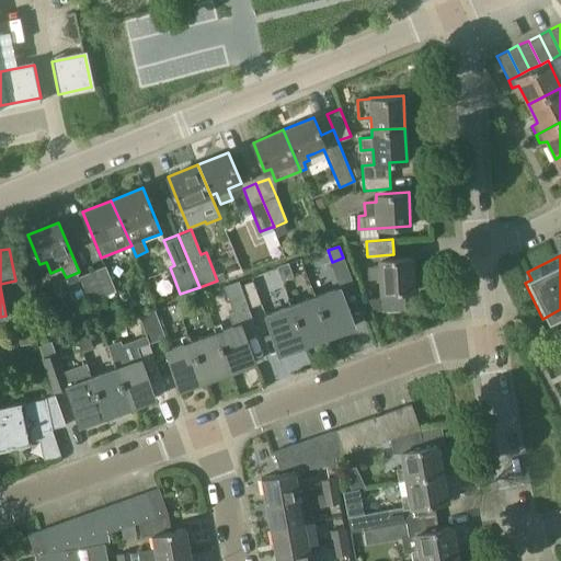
[(370,311),(405,310),(404,292),(414,290),(412,256),(379,259),(380,264),(368,265),(369,278),(380,278),(382,298),(366,298),(370,311)]
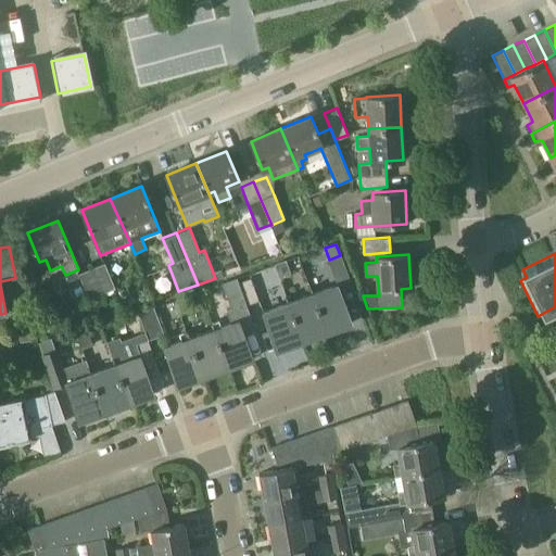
[(274,263),(279,278),(291,274),(286,260),(274,263)]
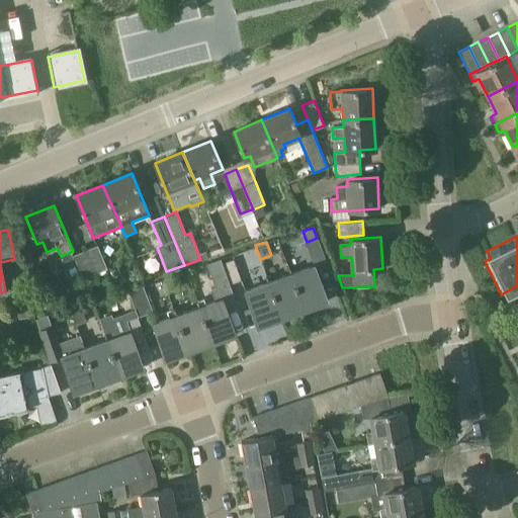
[(97,246),(86,251),(96,273),(106,269),(97,246)]
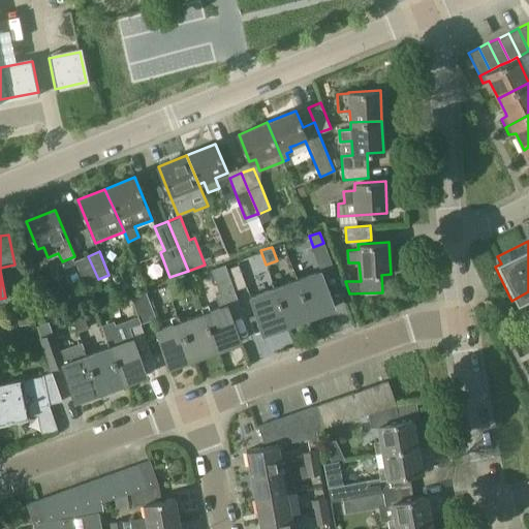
[(74,261),(84,285),(98,279),(88,256),(74,261)]
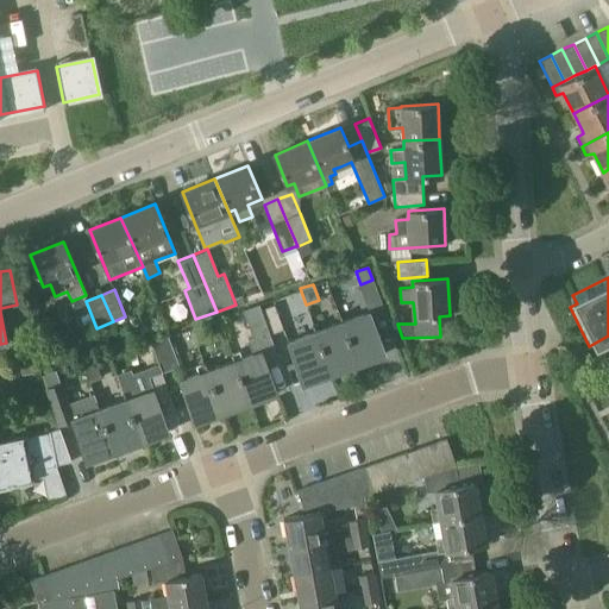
[(259,303),(242,309),(253,340),(257,338),(258,343),(261,350),(262,351),(275,346),(270,333),(262,308),(259,303)]
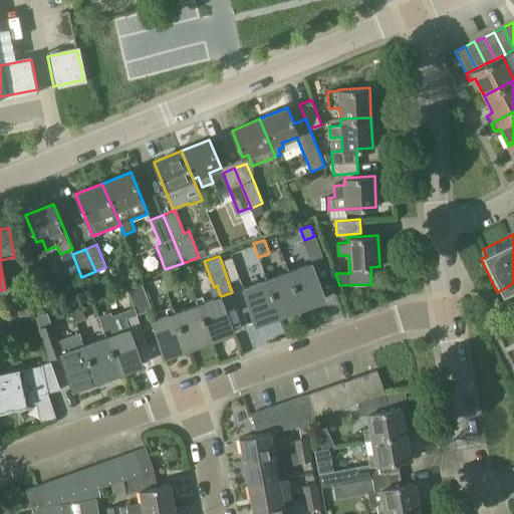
[(239,277),(231,256),(221,260),(228,281),(239,277)]
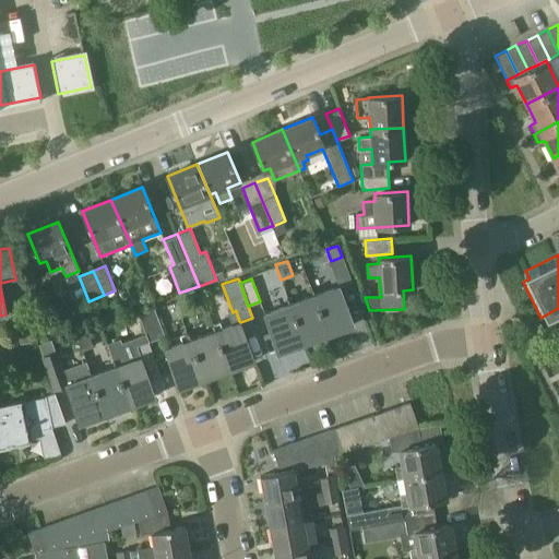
[(339,285),(313,295),(328,333),(353,324),(339,285)]
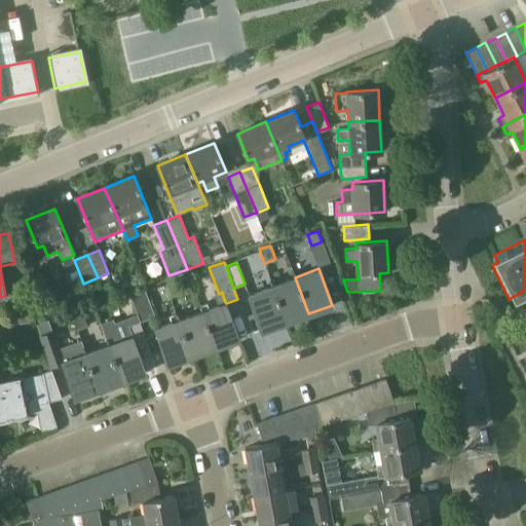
[(308,313),(295,277),(272,286),(285,322),(308,313)]
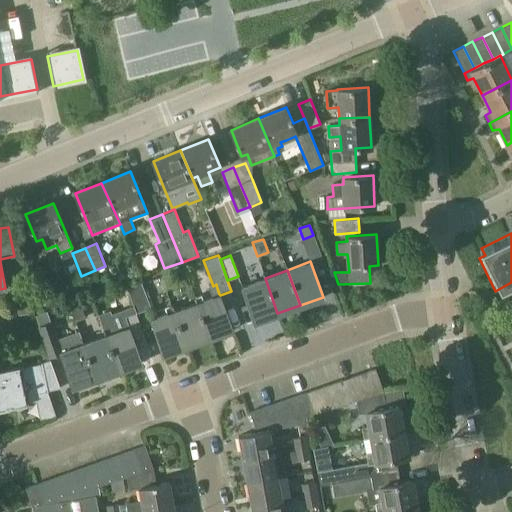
[(161,275),(165,288),(177,284),(172,271),(161,275)]
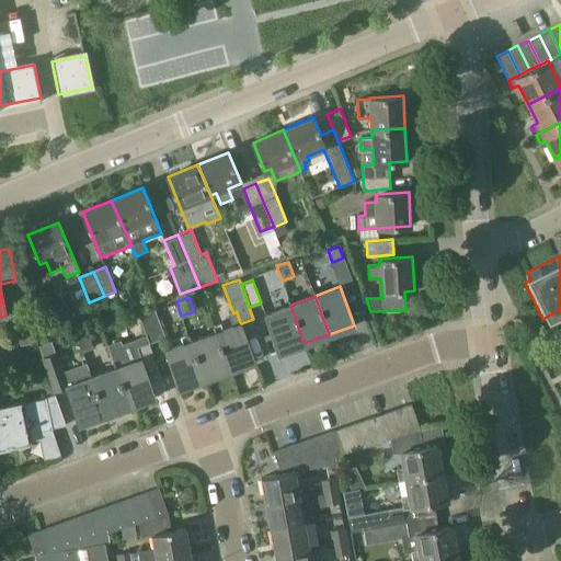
[(282,308),(265,313),(278,352),(304,343),(290,305),(282,308)]
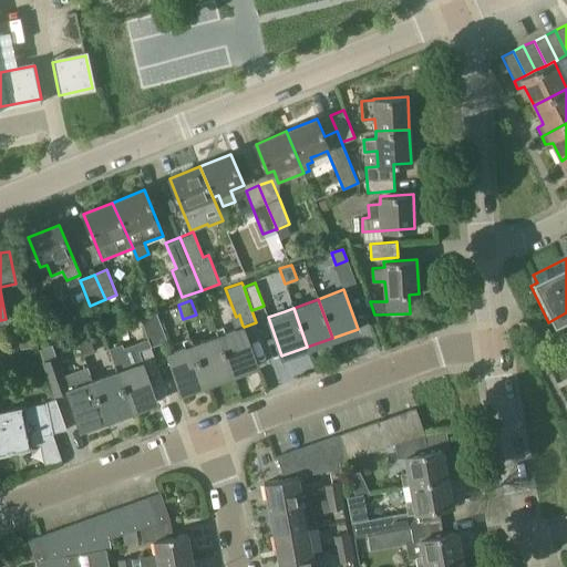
[(141,319),(150,346),(150,347),(167,340),(156,312),(141,319)]
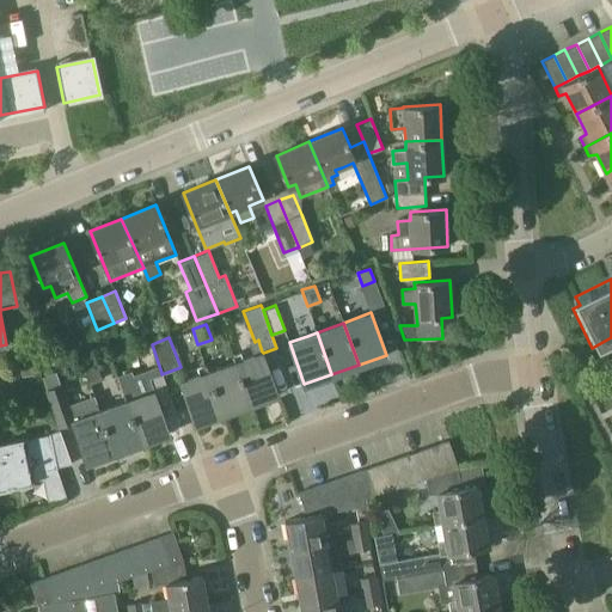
[(242,354),(233,356),(234,361),(250,404),(277,393),(263,353),(262,352),(259,344),(258,340),(255,342),(249,343),(251,348),(254,355),(243,359),(242,354)]
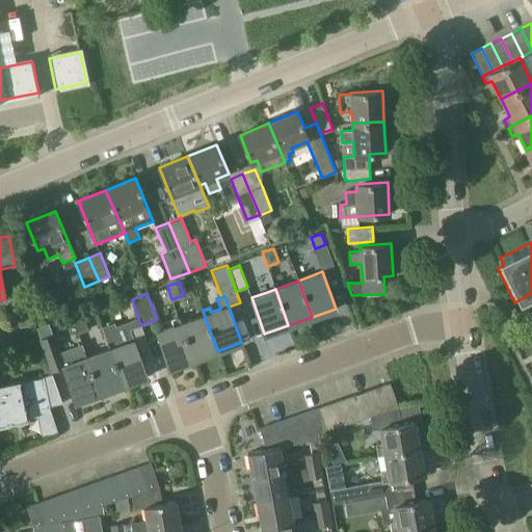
[(15,308),(19,326),(34,324),(31,304),(15,308)]
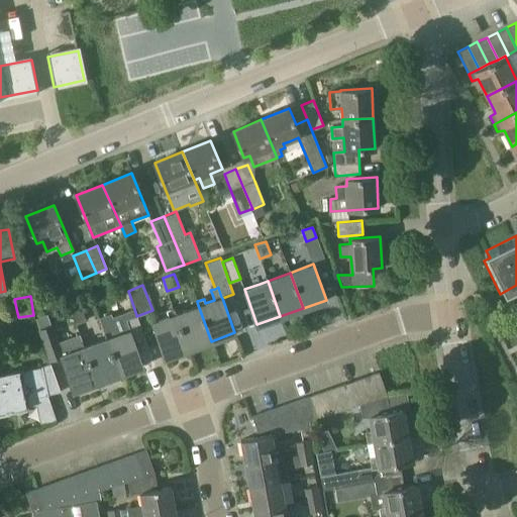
[(198,305),(176,314),(188,349),(211,341),(198,305)]
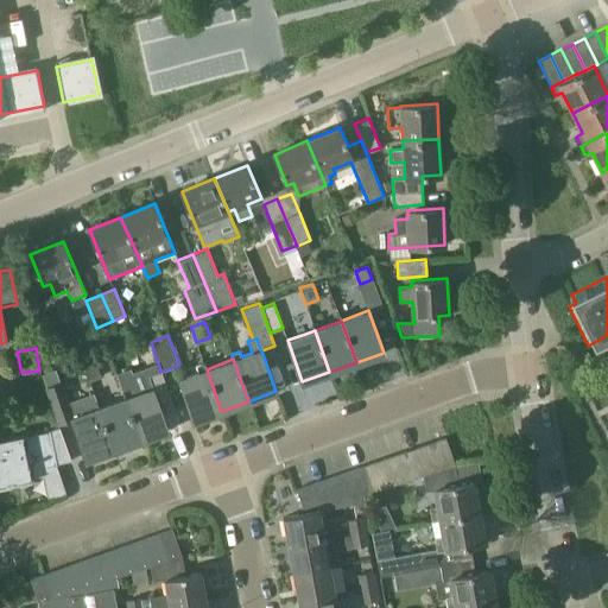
[(83,366),(89,381),(101,377),(95,361),(83,366)]
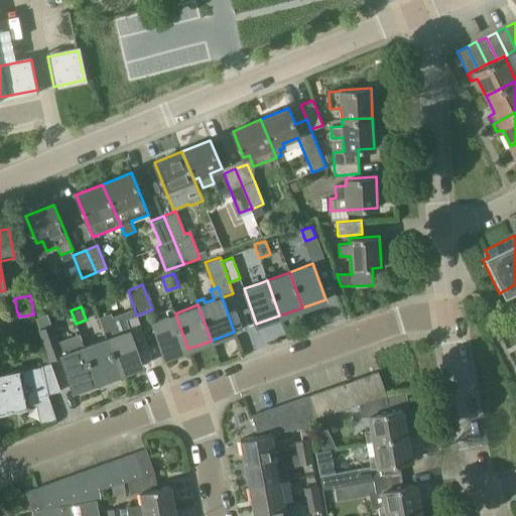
[(152,321),(164,357),(187,349),(175,313),(173,306),(165,309),(167,315),(152,321)]
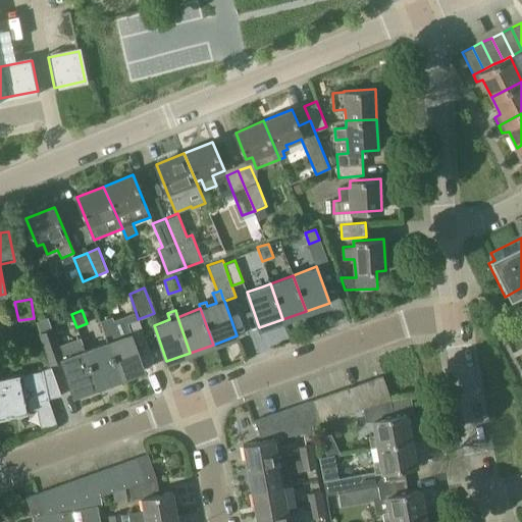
[(111,318),(100,322),(106,337),(107,343),(108,342),(121,377),(144,369),(139,354),(150,351),(139,320),(126,324),(131,334),(118,338),(111,318)]
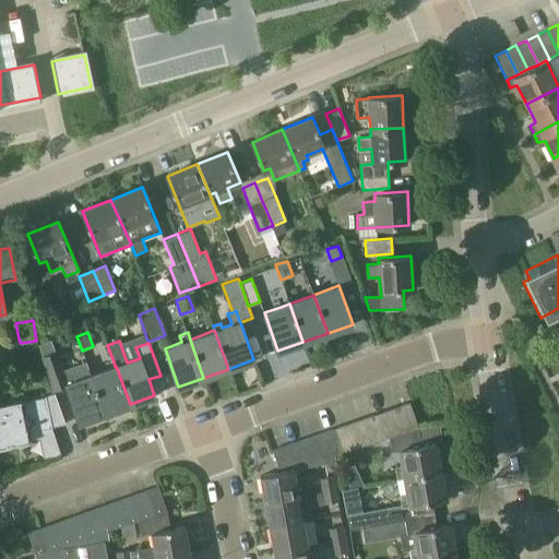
[(42,357),(49,384),(64,379),(57,353),(42,357)]
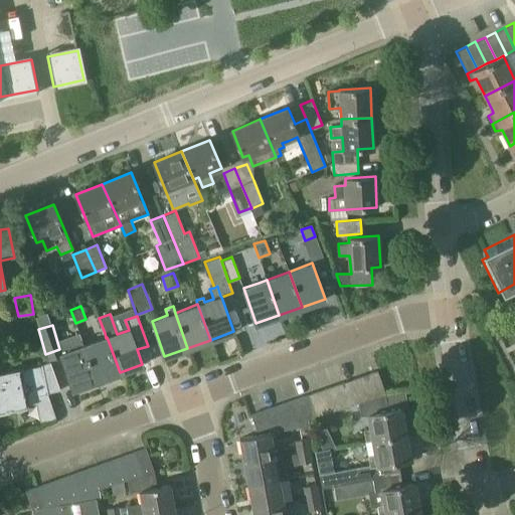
[(79,334),(57,342),(59,349),(60,353),(73,389),(97,381),(83,345),(79,334)]
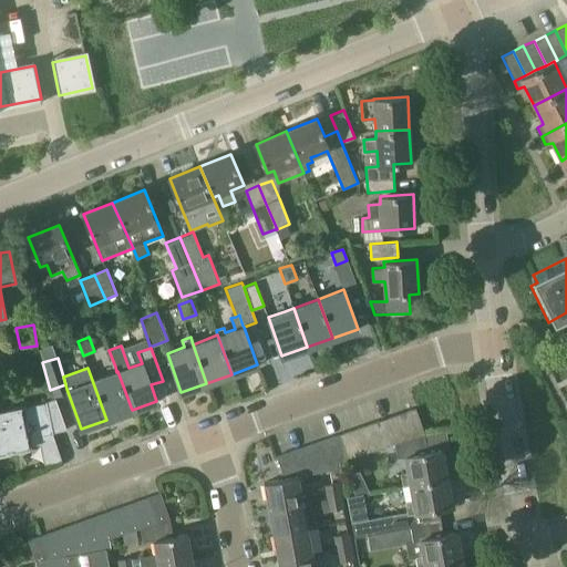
[(92,380),(106,420),(132,410),(117,371),(116,372),(92,380)]
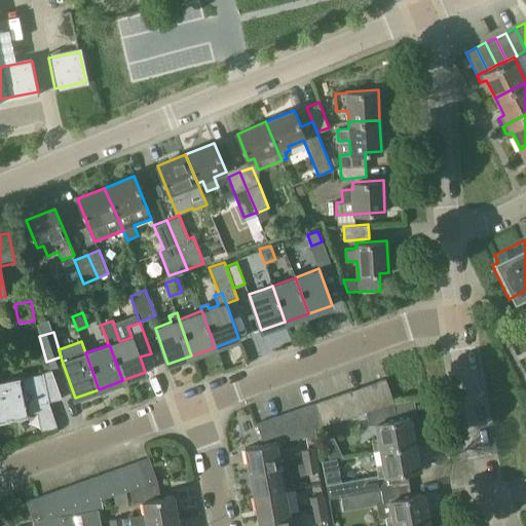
[(51,371),(43,374),(49,403),(62,400),(51,371)]
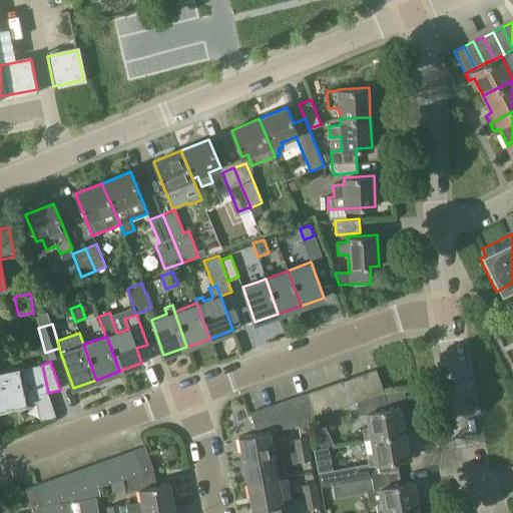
[(48,393),(42,365),(19,370),(19,368),(18,366),(0,369),(0,411),(27,405),(37,403),(35,396),(48,393)]
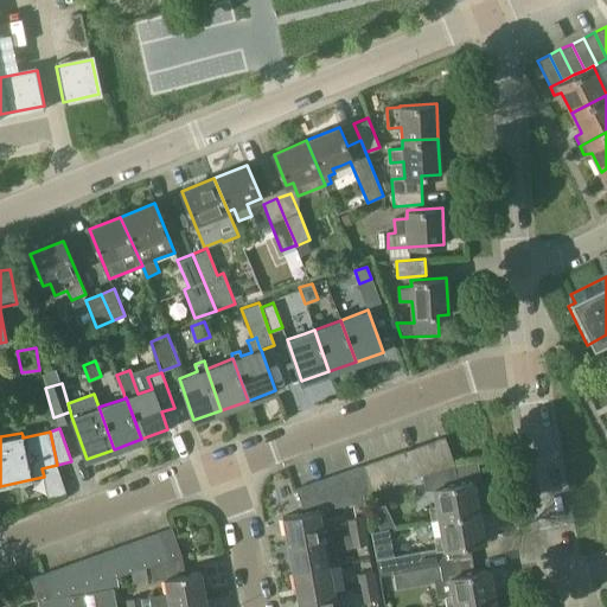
[(454,464),(445,438),(430,442),(440,470),(454,464)]
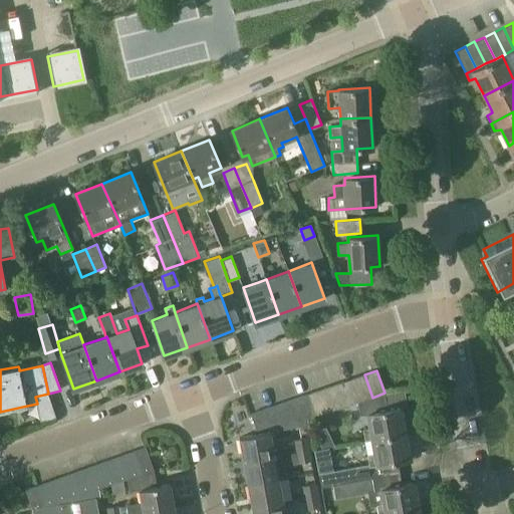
[(364,374),(353,378),(360,401),(372,398),(364,374)]
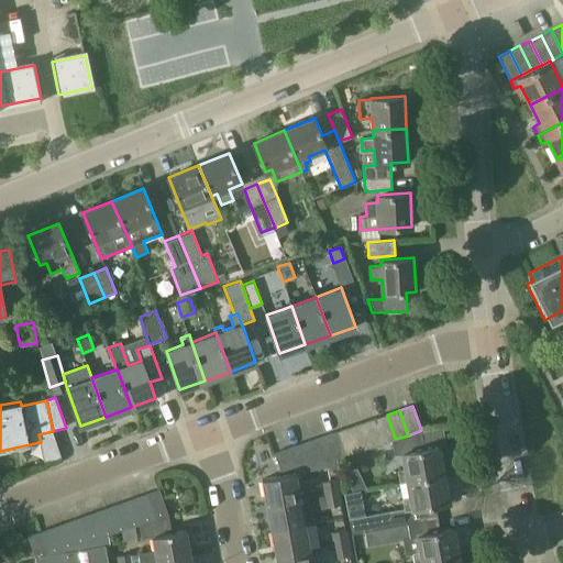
[(392,440),(395,439),(387,415),(374,419),(383,443),(392,440)]
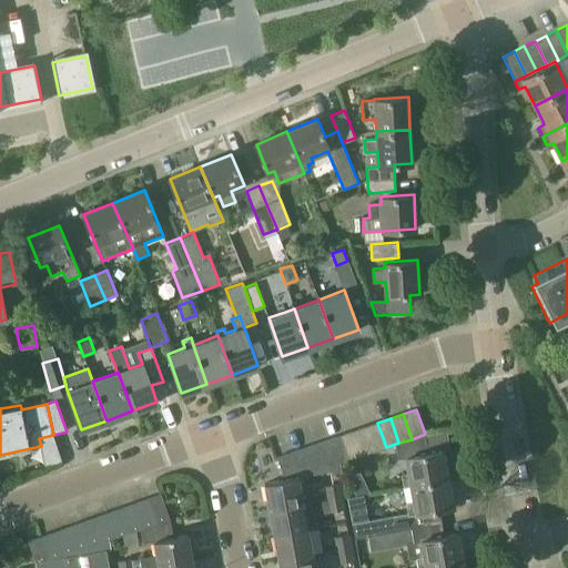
[(386,447),(377,423),(365,427),(374,452),(386,447)]
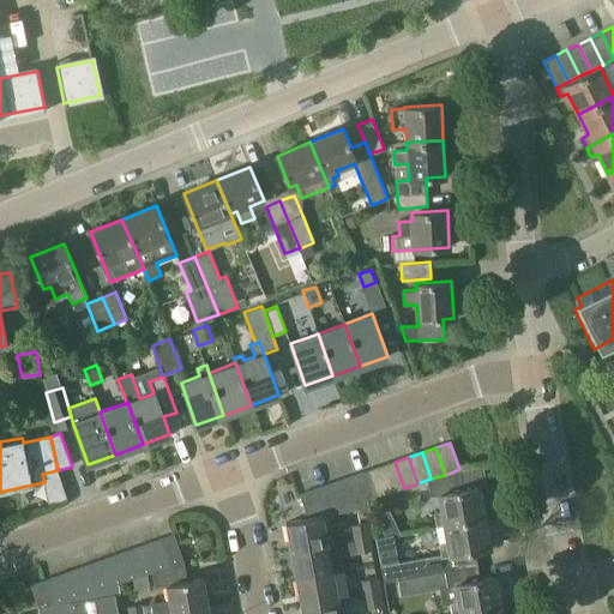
[(395,462),(381,465),(391,492),(404,488),(395,462)]
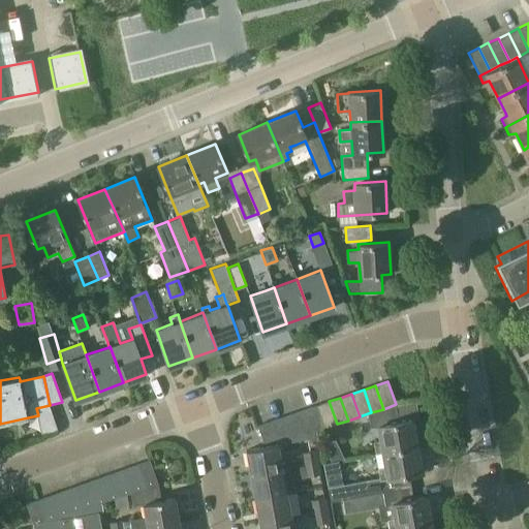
[(329,401),(316,405),(324,429),(337,424),(329,401)]
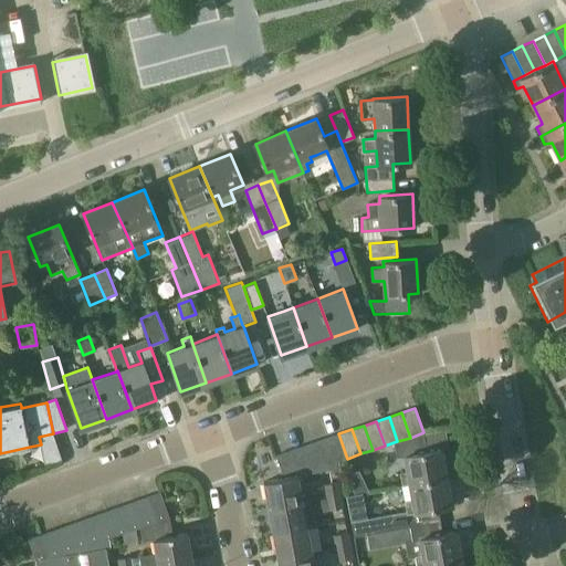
[(398,441),(394,442),(396,457),(396,458),(405,457),(407,471),(400,472),(402,485),(409,483),(446,477),(441,449),(427,451),(423,432),(410,438),(398,441)]
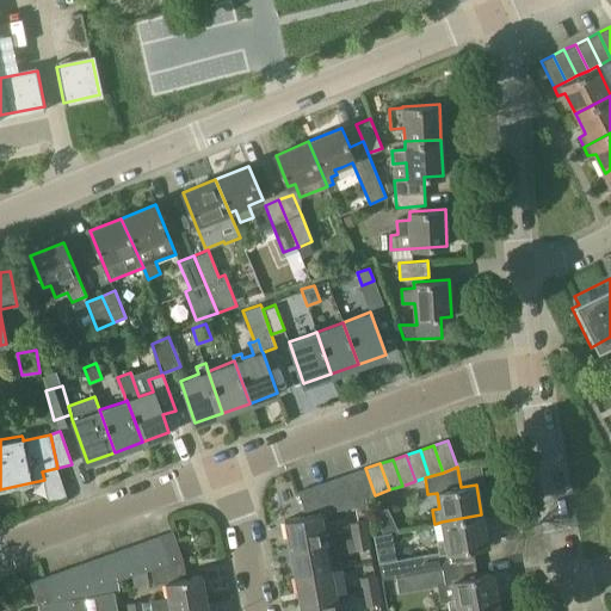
[(365,468),(352,473),(364,506),(368,505),(366,498),(375,495),(365,468)]
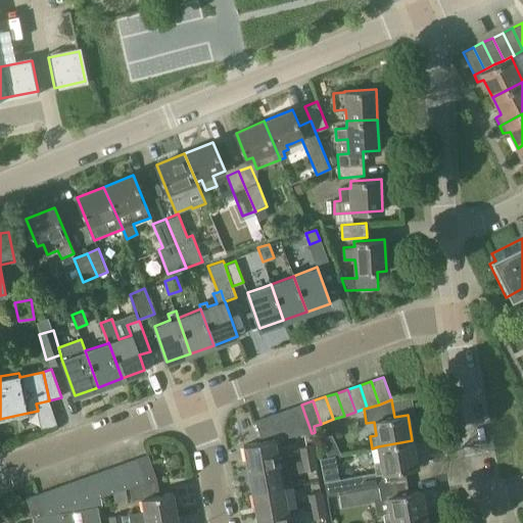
[(301,405),(289,409),(299,435),(312,433),(301,405)]
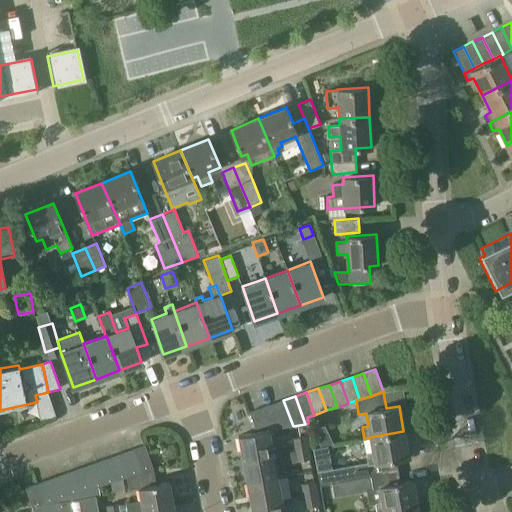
[(283,400),(271,404),(280,428),(293,426),(283,400)]
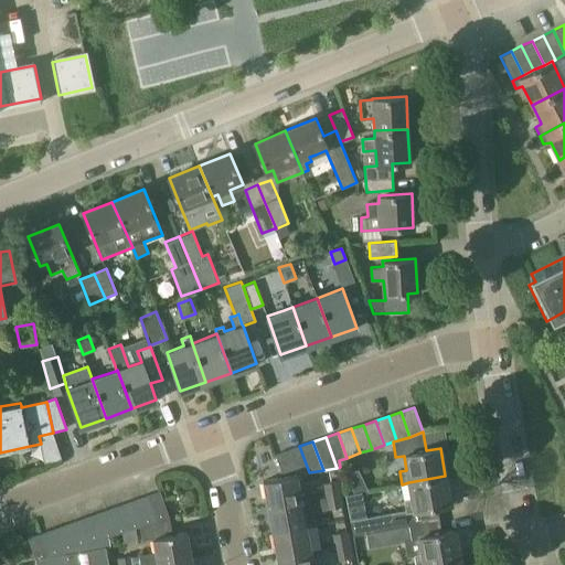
[(299,446),(287,450),(295,476),(297,475),(309,472),(299,446)]
